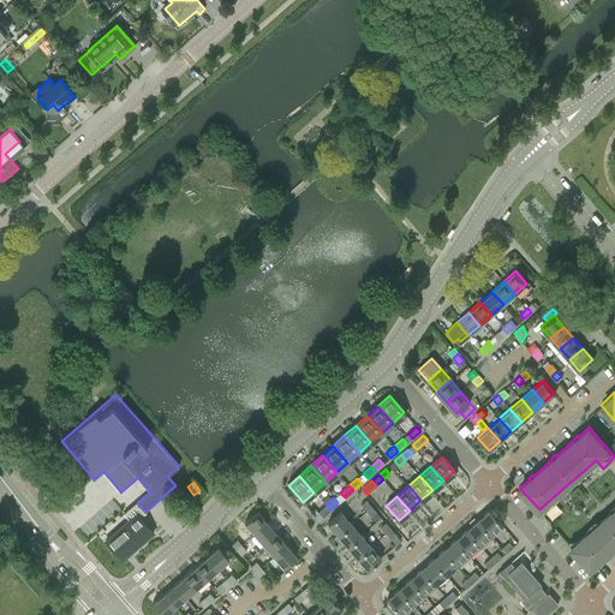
[(366,511),(371,506),(366,500),(360,505),(366,511)]
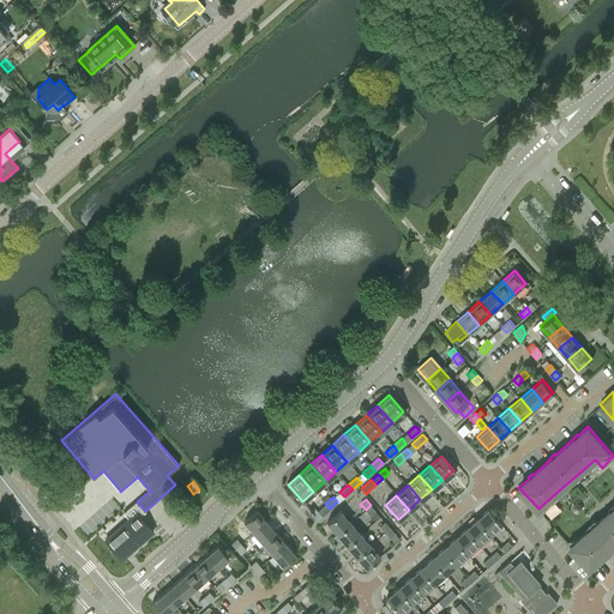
[(139,516),(145,511),(137,501),(124,513),(130,519),(106,540),(121,558),(152,531),(139,516)]
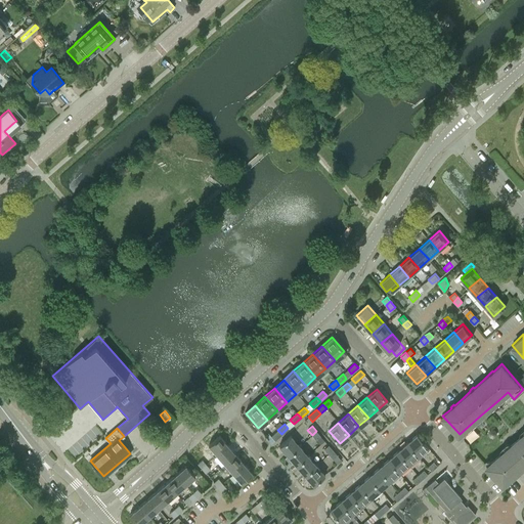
[(274,440),(281,434),(277,430),(270,436),(274,440)]
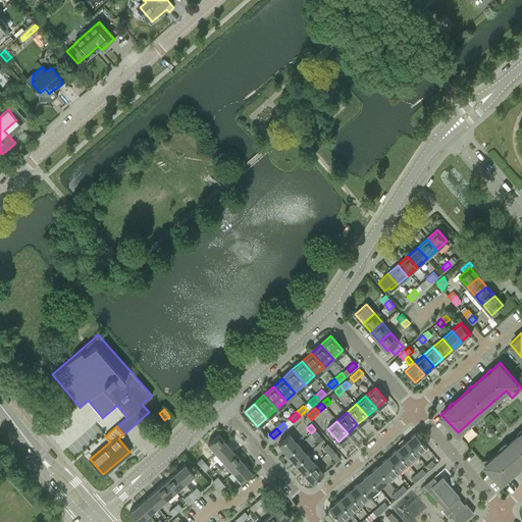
[(315,437),(319,434),(315,429),(311,433),(315,437)]
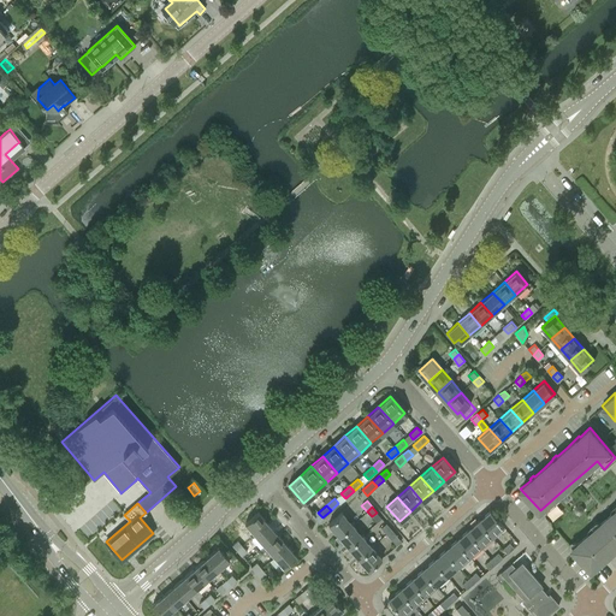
[(615,508),(594,527),(572,548),(591,569),(602,561),(602,562),(606,558),(605,557),(615,549),(615,548),(615,508)]
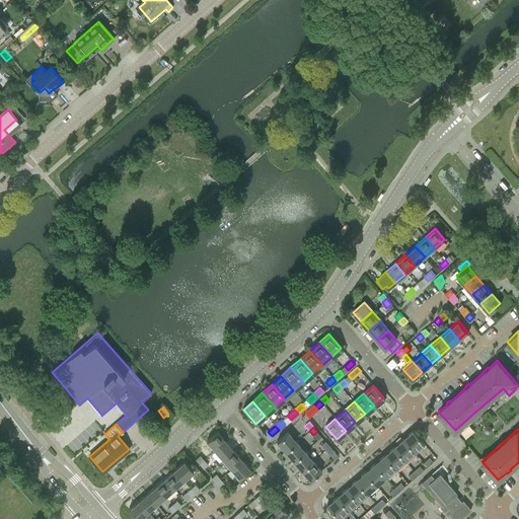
[(266,429),(263,431),(269,438),(272,436),(268,432),(266,429)]
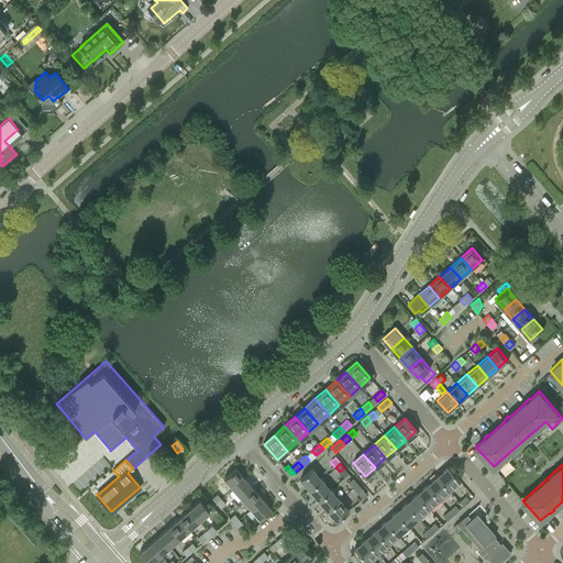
[(449,489),(460,481),(448,467),(437,476),(449,489)]
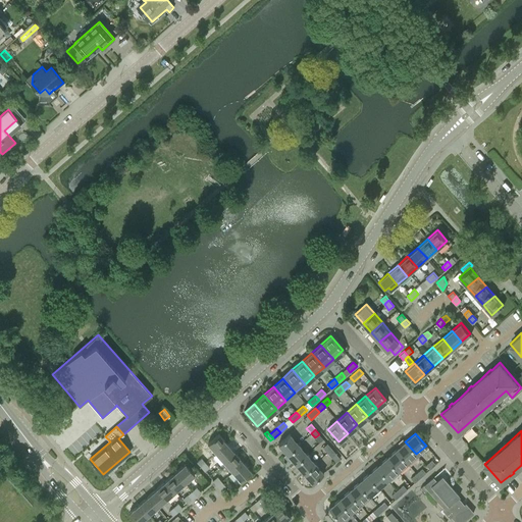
[(216,453),(227,444),(219,434),(208,444),(216,453)]
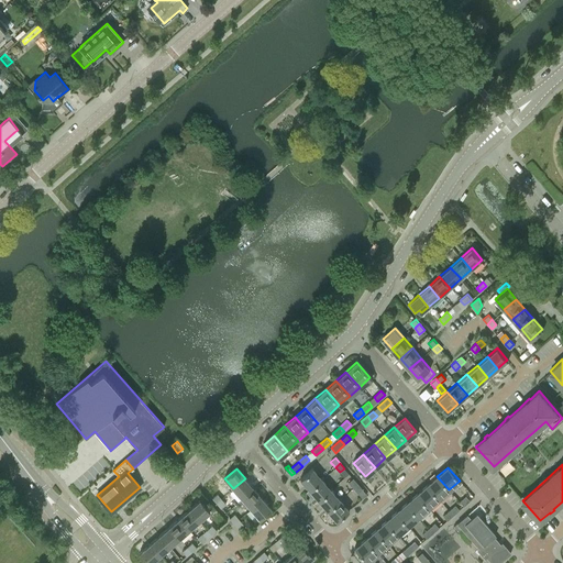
[(309,489),(321,479),(311,468),(300,478),(309,489)]
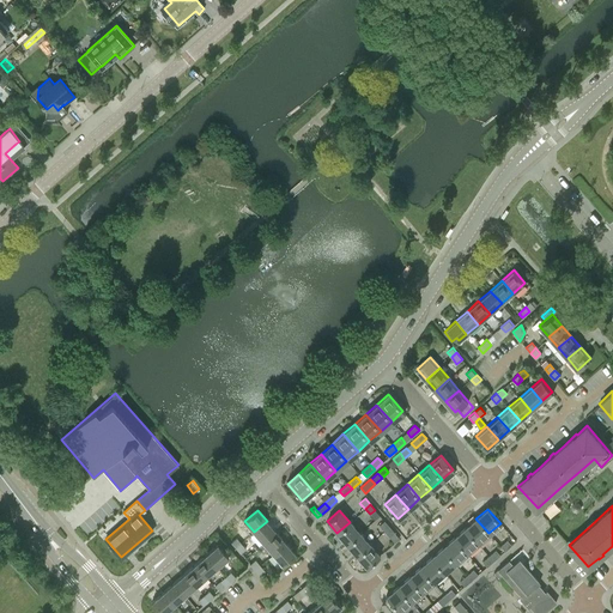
[(478,542),(489,533),(475,519),(465,528),(478,542)]
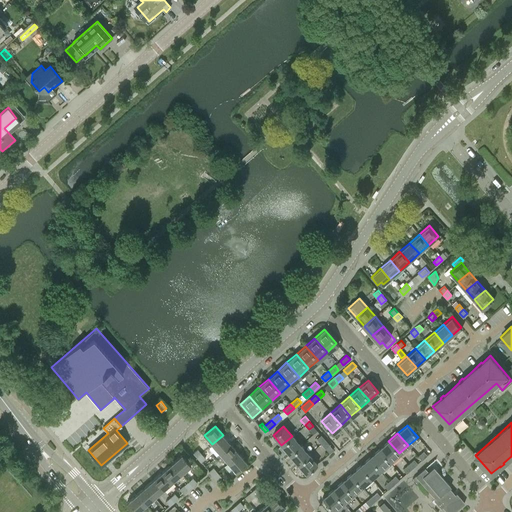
[(220,454),(231,444),(223,435),(212,444),(220,454)]
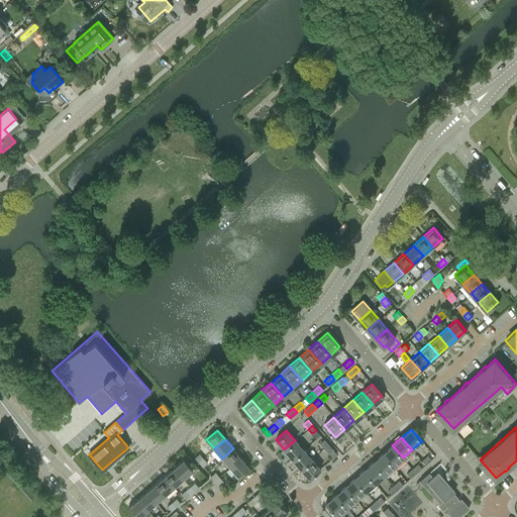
[(323,448),(327,444),(323,439),(319,443),(323,448)]
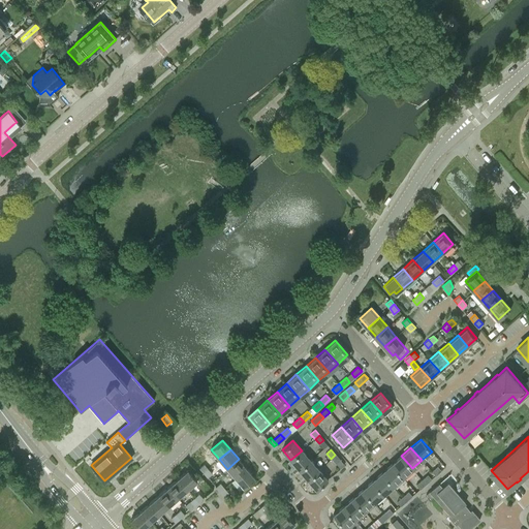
[(300,469),(310,460),(302,450),(290,460),(300,469)]
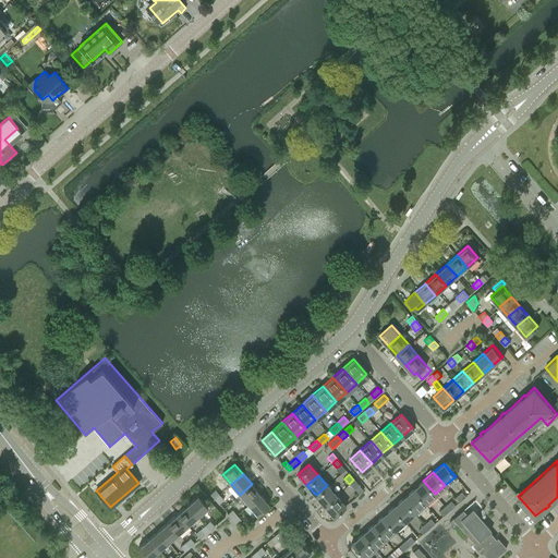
[(353,488),(358,485),(353,480),(349,484),(353,488)]
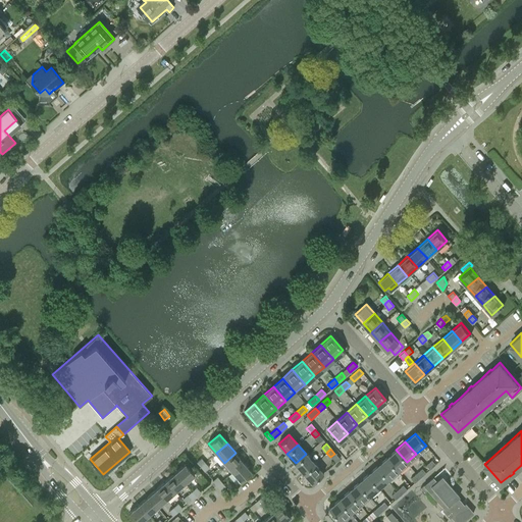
[(397,470),(407,462),(396,450),(386,458),(397,470)]
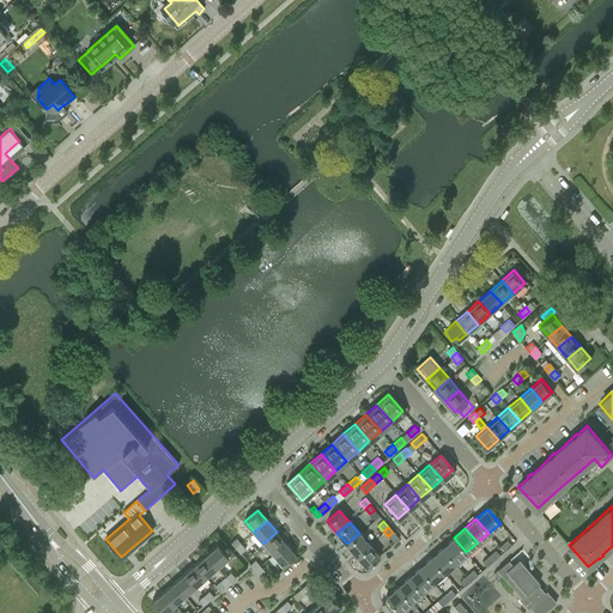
[(232,532),(226,536),(231,541),(237,536),(232,532)]
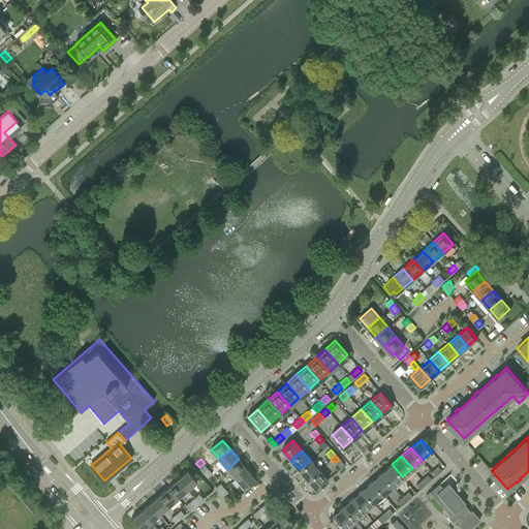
[(236,478),(246,468),(239,459),(227,469),(236,478)]
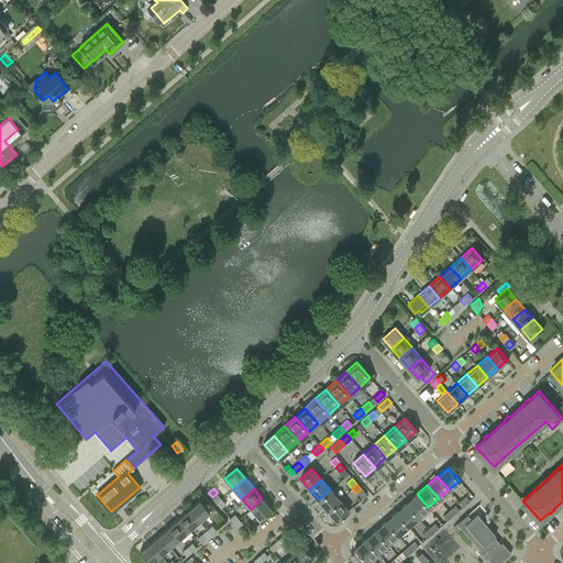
[(328,509),(339,499),(330,489),(319,499),(328,509)]
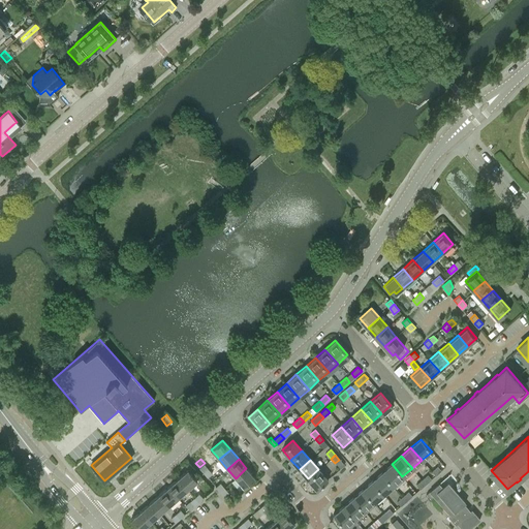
[(204,472),(208,469),(204,464),(199,468),(204,472)]
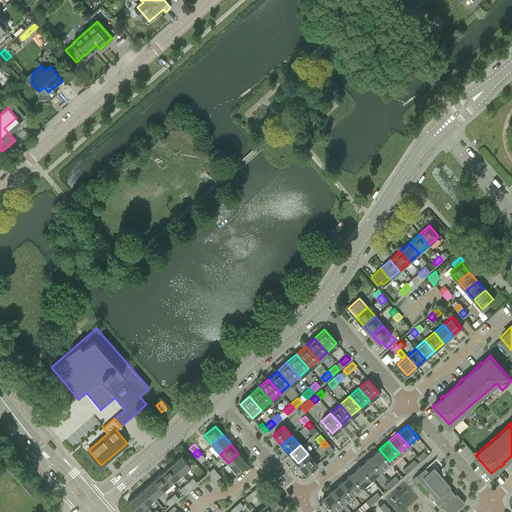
[(380,470),(389,461),(379,449),(369,458),(380,470)]
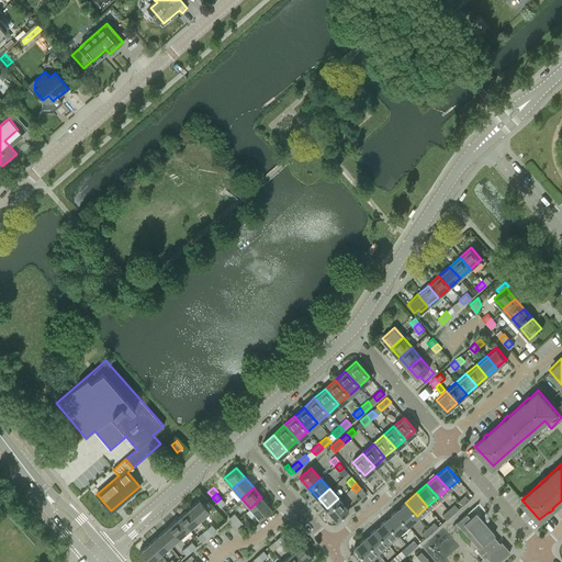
[(462,505),(468,499),(464,495),(458,501),(462,505)]
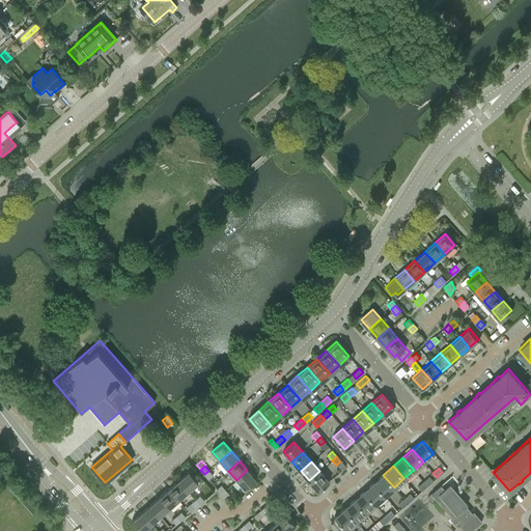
[(245,490),(255,480),(247,470),(236,480),(245,490)]
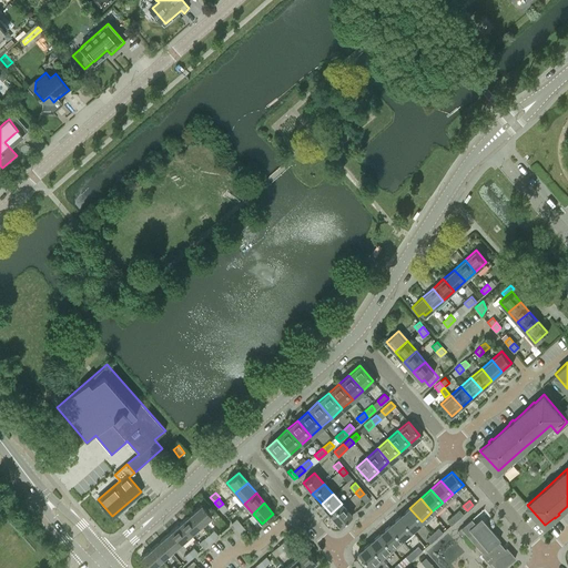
[(202,526),(212,516),(201,504),(191,513),(202,526)]
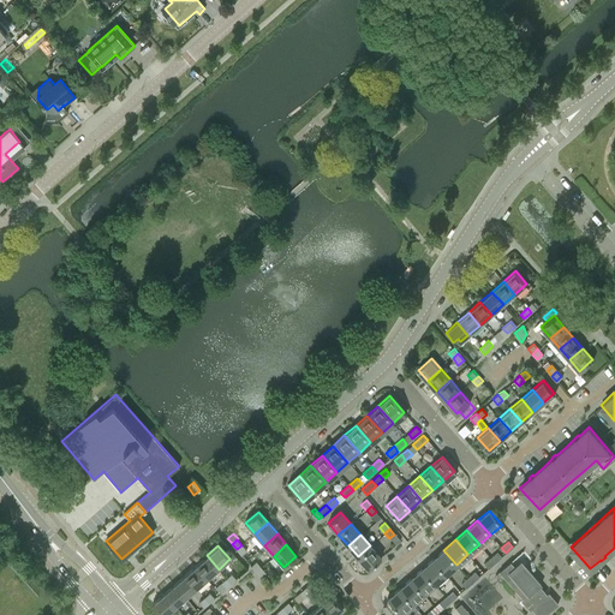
[(242,555),(246,550),(242,545),(237,549),(242,555)]
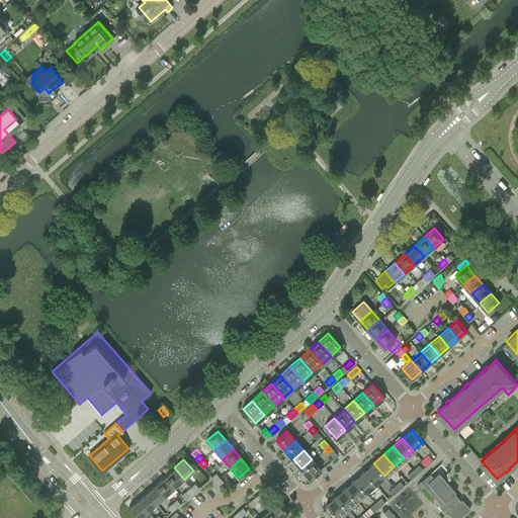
[(310,479),(320,469),(312,459),(301,468),(310,479)]
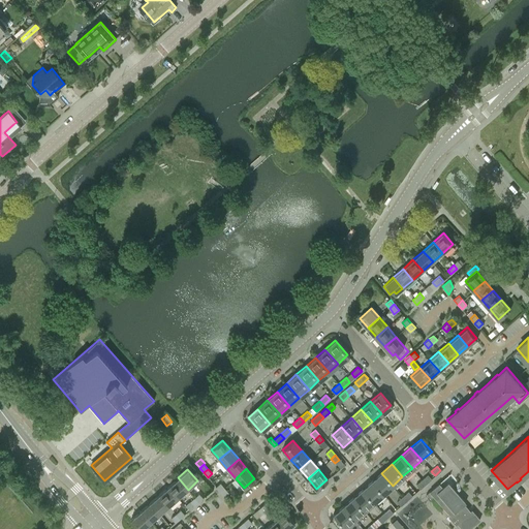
[(383,494),(393,486),(381,473),(372,481),(383,494)]
